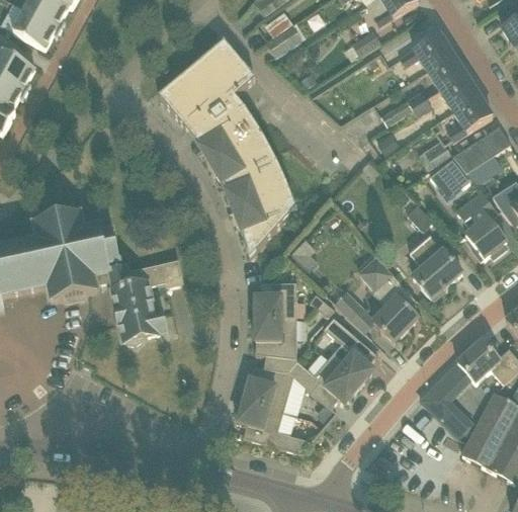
[(62,19),(69,6),(69,5),(59,0),(30,0),(25,9),(61,28),(66,21),(64,20),(64,21),(62,19)]
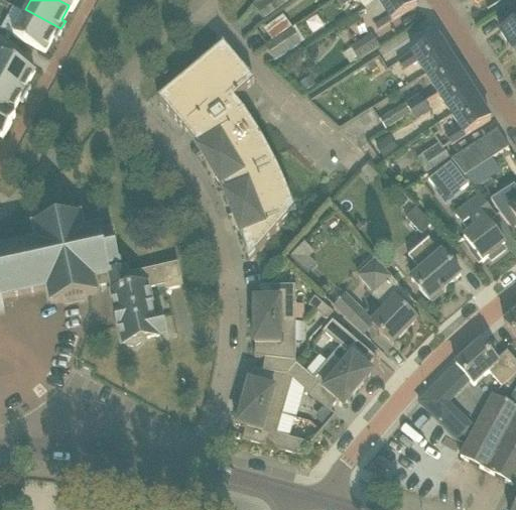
[(58,0),(69,5),(69,6),(73,8),(77,0),(58,0)]
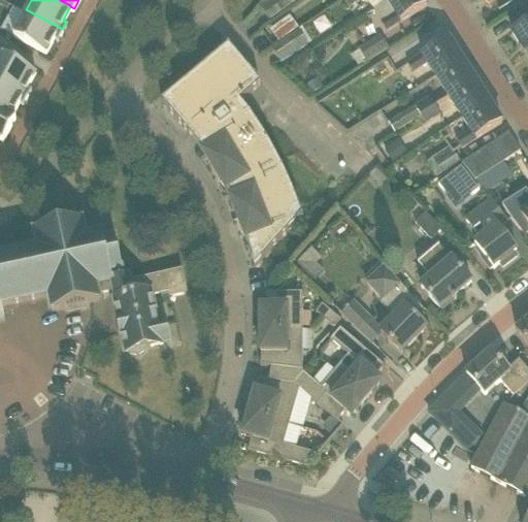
[(265,0),(260,4),(268,17),(292,0),(265,0)]
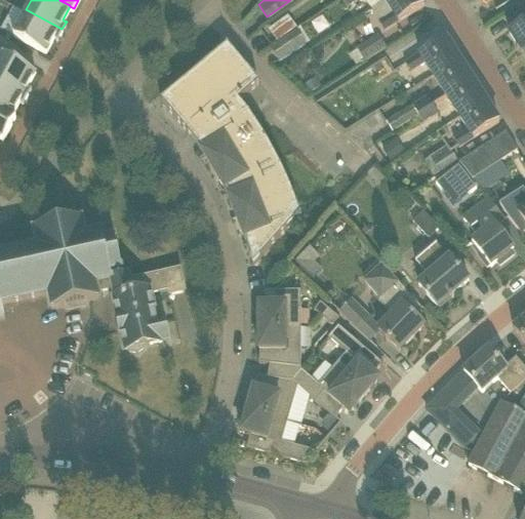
[(425,1),(423,0),(389,0),(394,8),(379,17),(386,27),(425,1)]
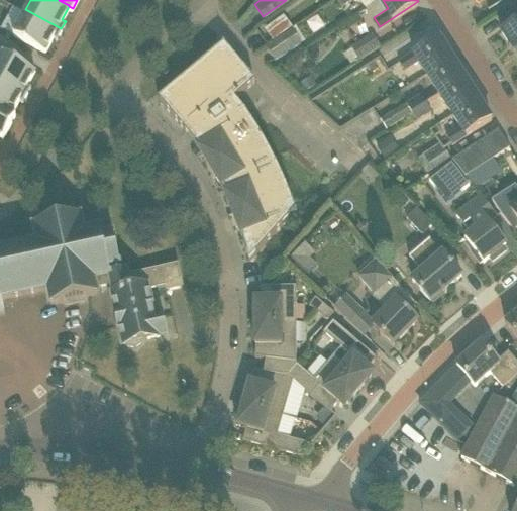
[(57,36),(61,28),(25,9),(13,31),(45,48),(54,34),(56,35),(57,36)]
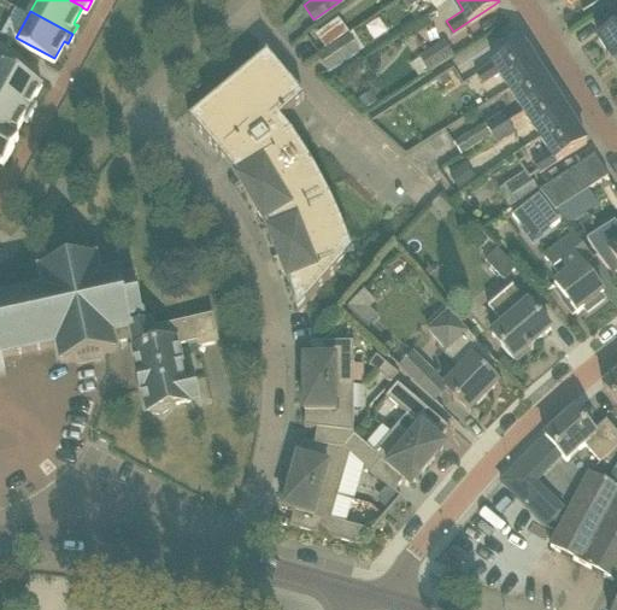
[(325,45),(348,28),(338,13),(315,30),(325,45)]
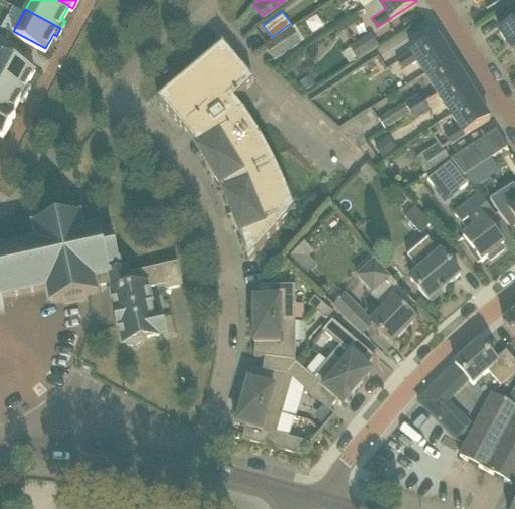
[(512,48),(514,45),(514,16),(499,27),(512,48)]
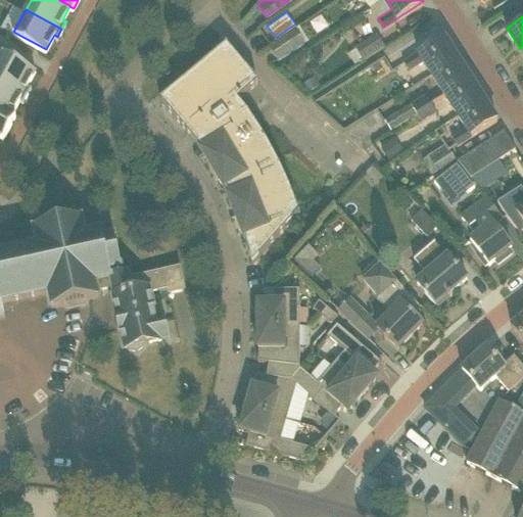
[(304,41),(295,26),(276,38),(268,42),(278,58),(304,41)]
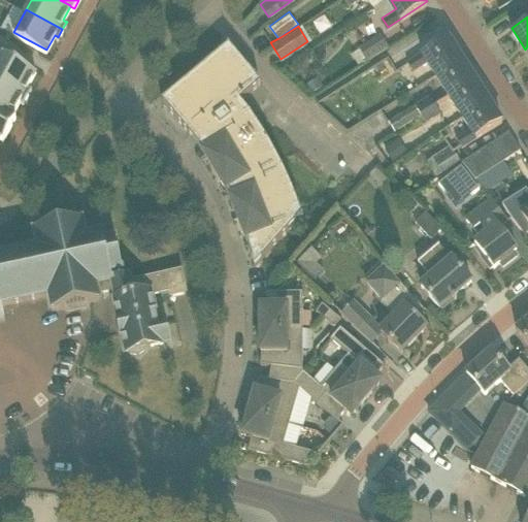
[(366,58),(388,43),(380,31),(358,44),(366,58)]
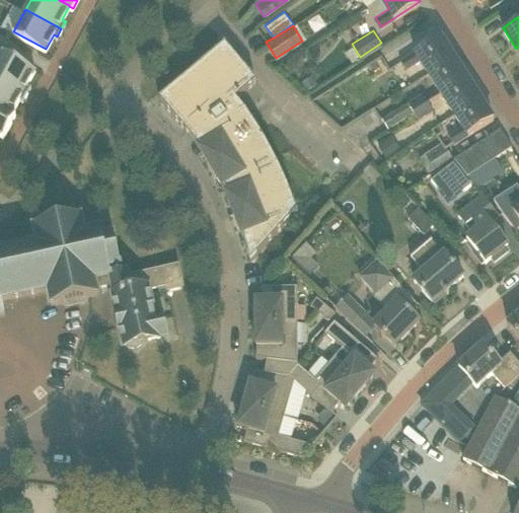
[(453,54),(440,33),(401,59),(406,67),(420,58),(428,71),(453,54)]
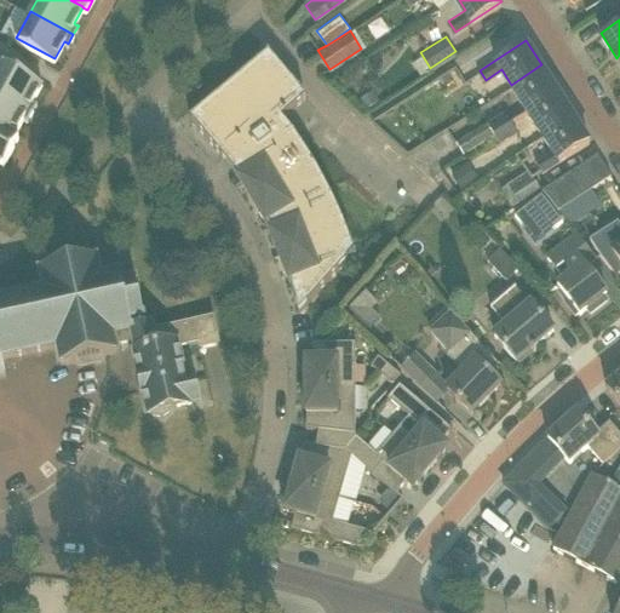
[(275,120),(305,93),(269,50),(251,64),(258,73),(216,108),(208,99),(190,115),(227,158),(233,153),(241,165),(235,168),(239,173),(237,173),(246,187),(256,181),(268,201),(258,207),(267,221),(267,219),(270,227),(269,227),(275,241),(286,236),(294,259),(283,264),(290,278),(299,309),(348,256),(339,229),(325,195),(306,164),(286,133),(275,120)]
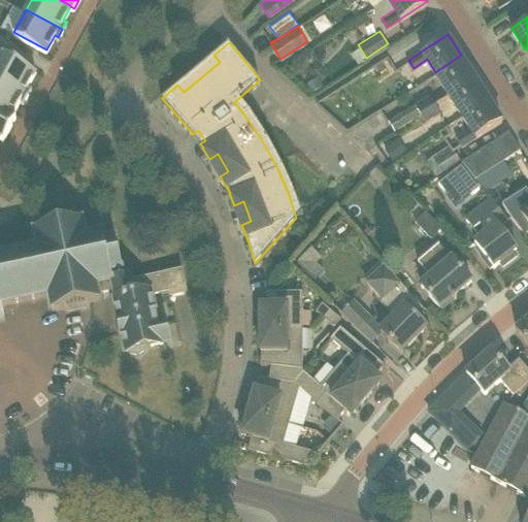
[(3,51),(0,57),(0,77),(28,93),(32,85),(31,85),(30,85),(28,84),(36,68),(3,51)]
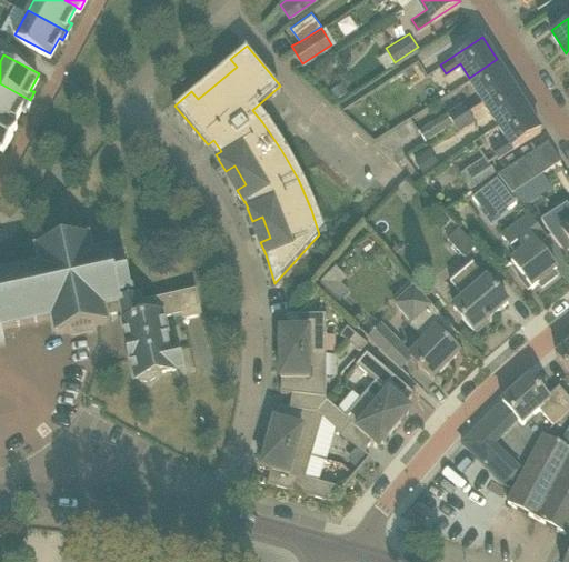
[(497,59),(469,78),(485,100),(511,82),(497,59)]
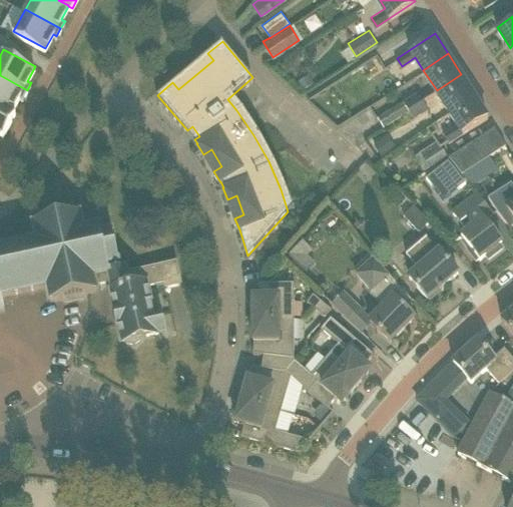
[(300,78),(306,86),(315,80),(310,72),(300,78)]
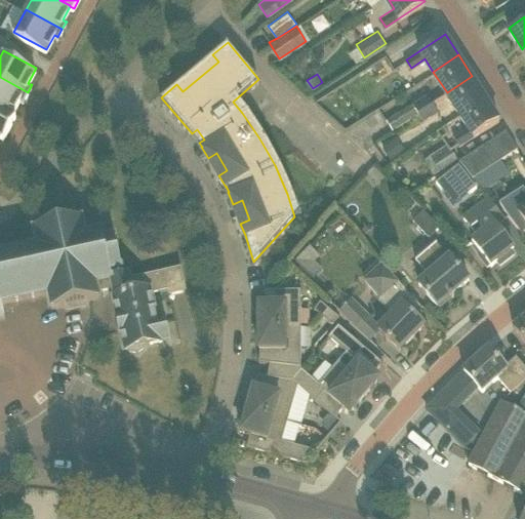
[(472,76),(447,92),(460,113),(485,96),(472,76)]
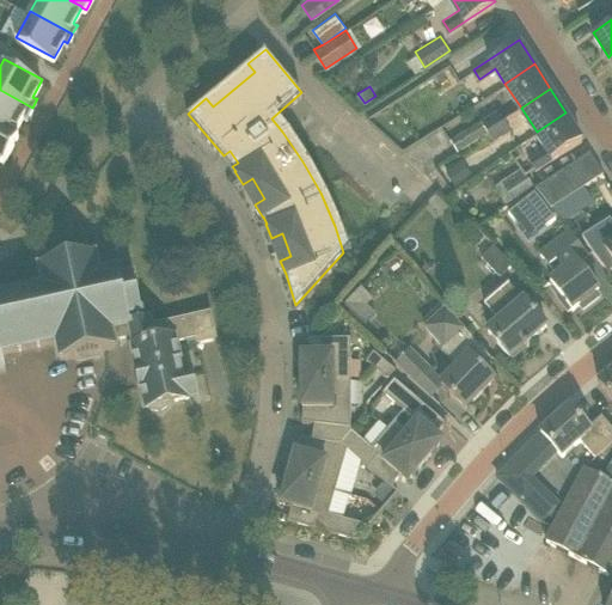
[(26,117),(32,108),(0,90),(0,121),(14,130),(23,114),(25,115),(25,116),(26,117)]
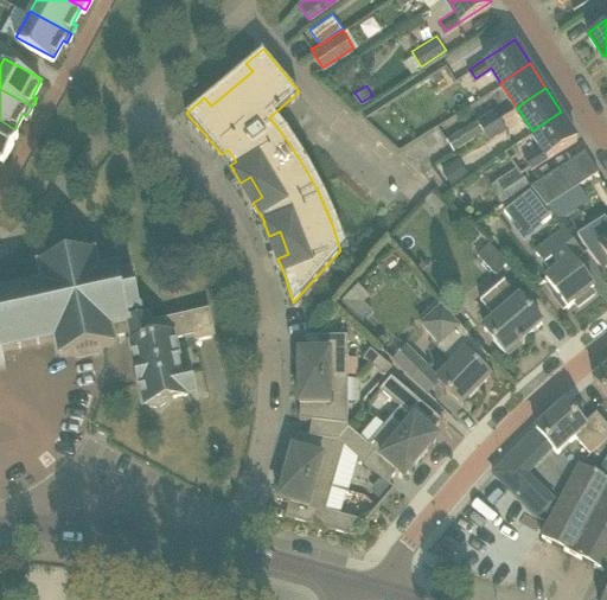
[(500,117),(493,106),(445,136),(453,148),(483,129),(500,117)]
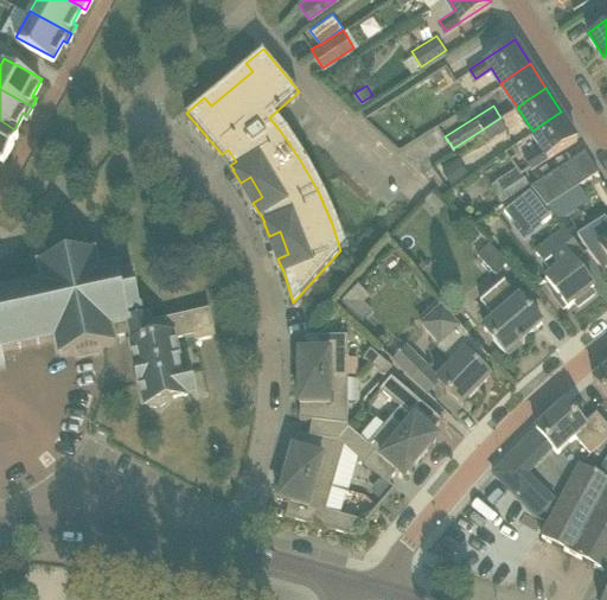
[(531,165),(577,136),(561,112),(532,131),(542,145),(525,155),(531,165)]
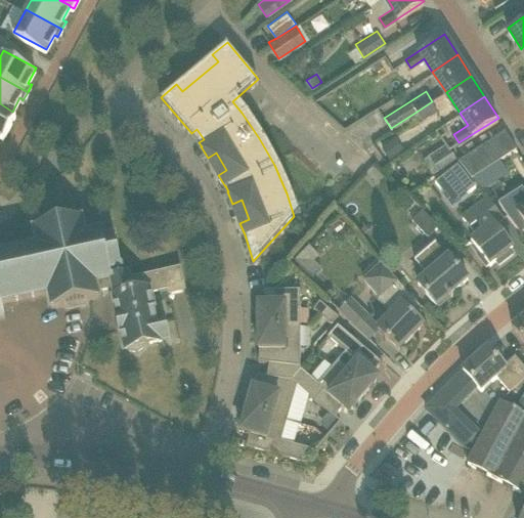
[(437,110),(432,101),(417,112),(423,120),(437,110)]
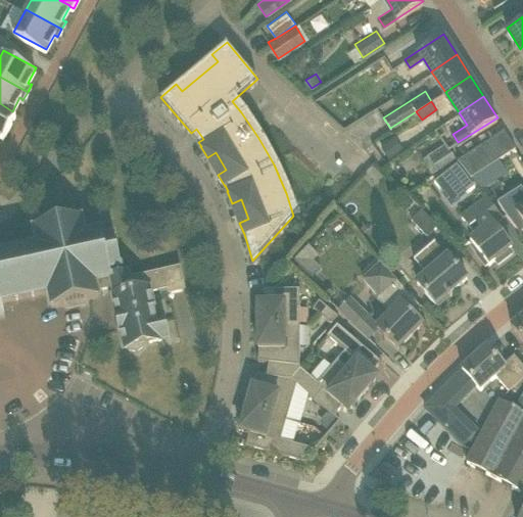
[(15,112),(12,111),(0,103),(0,133),(0,134),(3,136),(15,113),(15,112)]
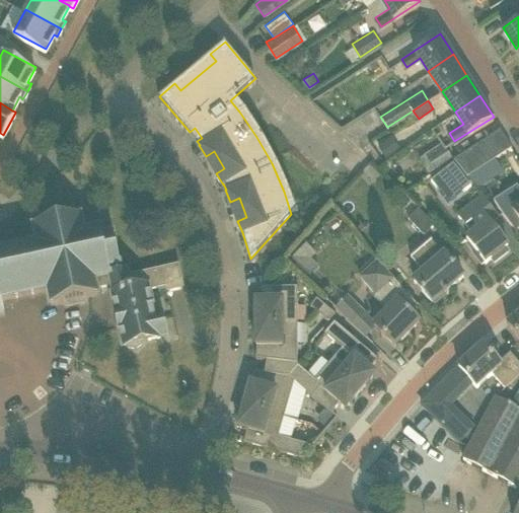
[(466,175),(512,145),(500,127),(454,156),(466,175)]
